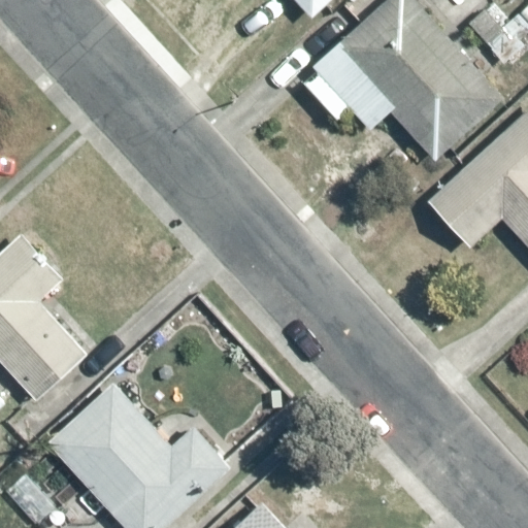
[(294,0),(312,20),(332,0),(294,0)]
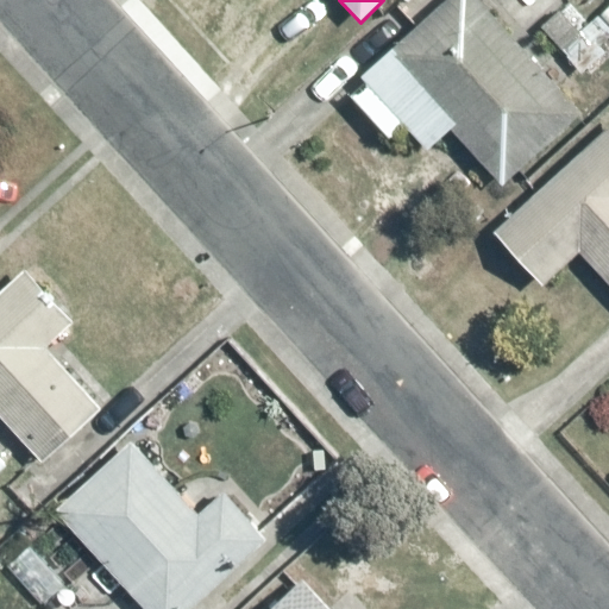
[(478,0),(445,0),(359,76),(427,151),(451,130),(502,186),(582,114),(478,0)]
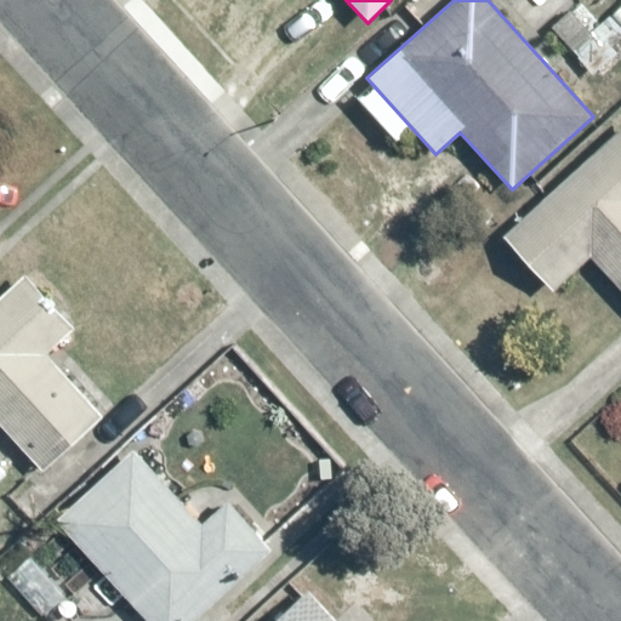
[(620,125),(500,237),(552,294),(593,257),(620,286),(620,125)]
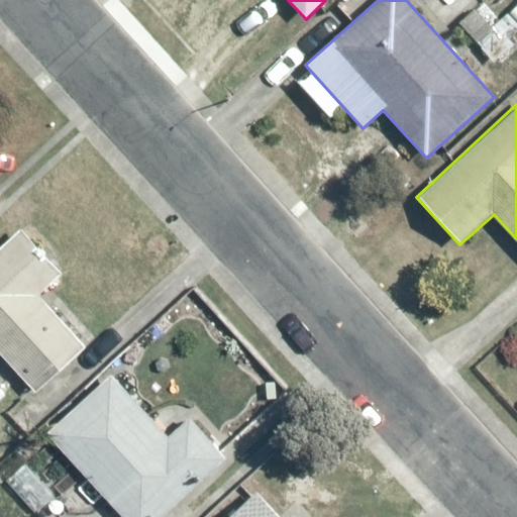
[(20,227),(0,245),(0,355),(34,393),(84,347),(36,296),(63,272),(20,227)]
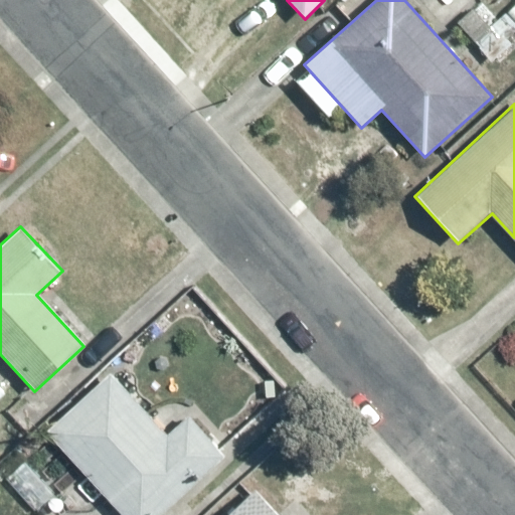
[(111,372),(44,433),(119,514),(162,514),(226,458),(189,416),(167,436),(111,372)]
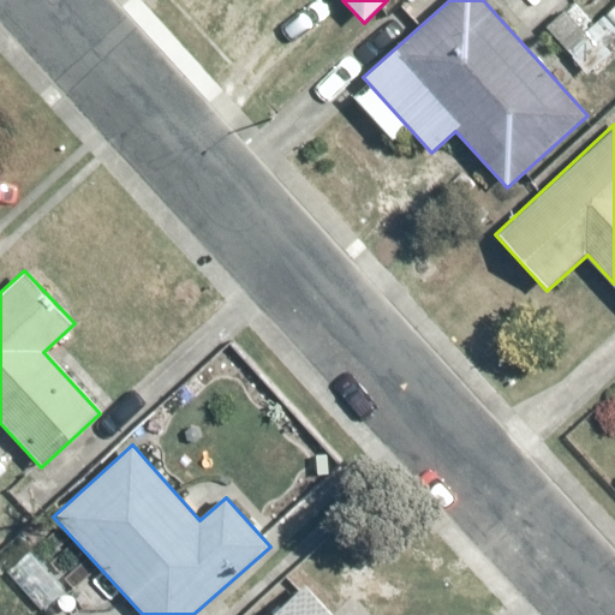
[(330,614),(305,586),(273,614),(330,614)]
